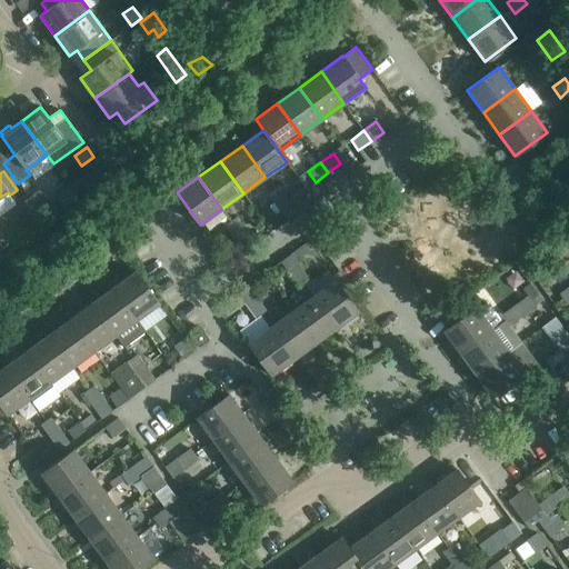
[(269,193),(278,207),(289,199),(279,186),(269,193)]
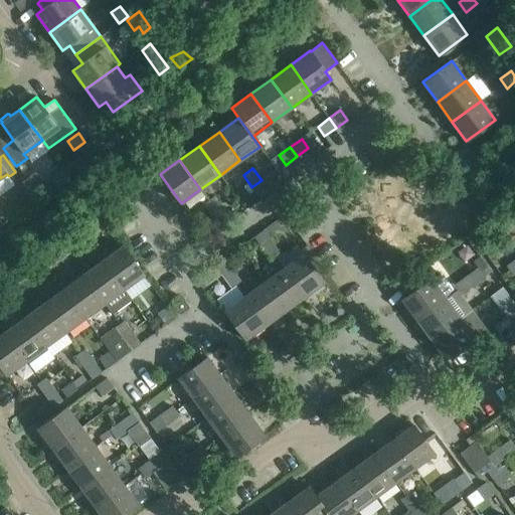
[(37,170),(27,178),(34,186),(44,179),(37,170)]
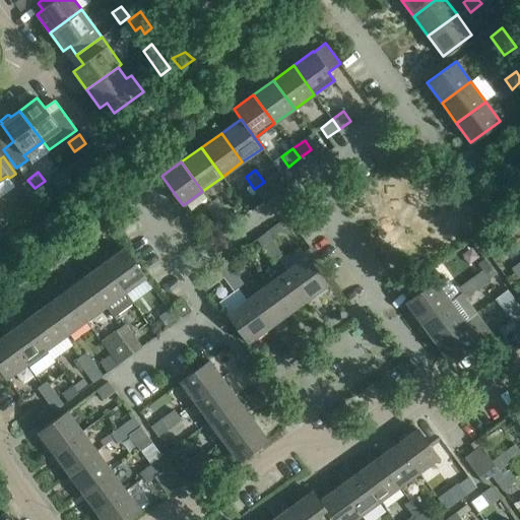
[(35,188),(27,180),(15,188),(22,197),(35,188)]
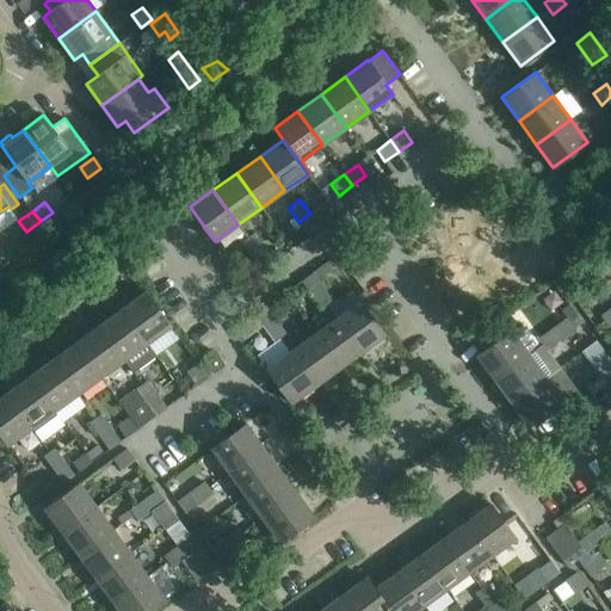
[(308,235),(320,227),(310,214),(298,222),(308,235)]
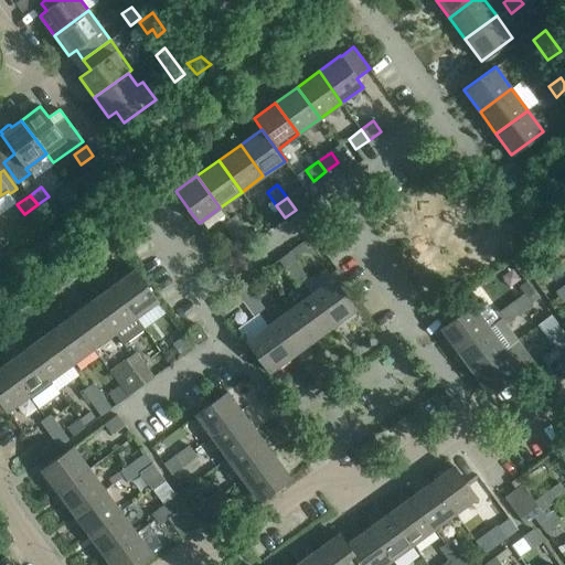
[(233,236),(244,228),(235,215),(224,223),(233,236)]
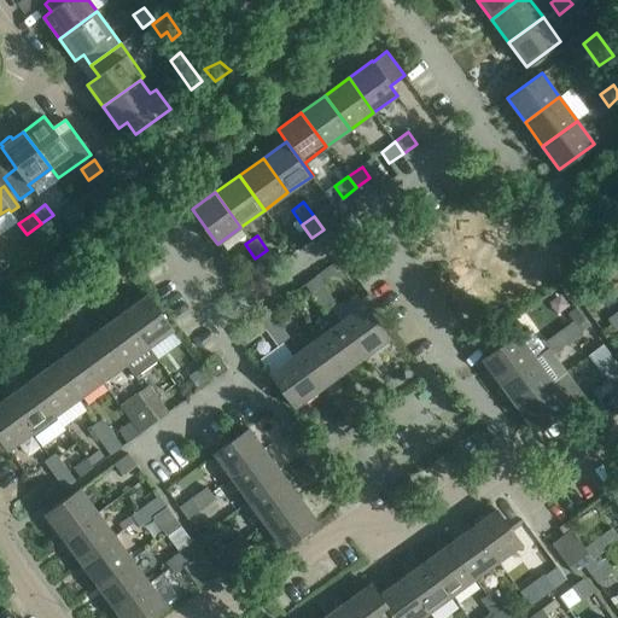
[(267,250),(255,258),(266,272),(277,263),(267,250)]
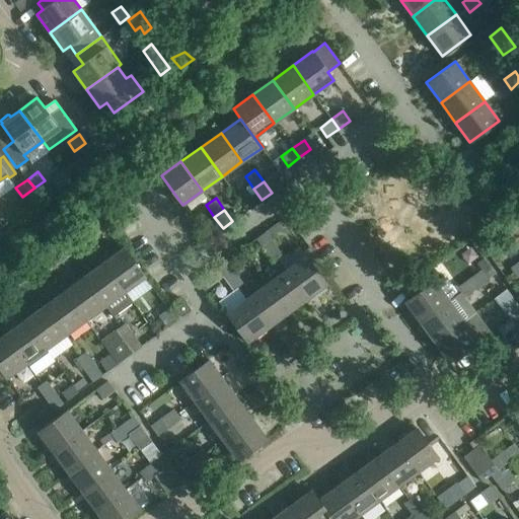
[(266,232),(255,239),(265,250),(274,243),(266,232)]
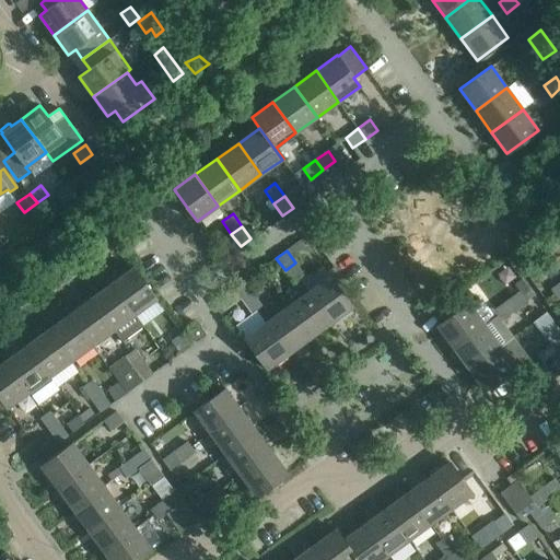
[(294,282),(300,279),(304,275),(295,263),(286,270),(294,282)]
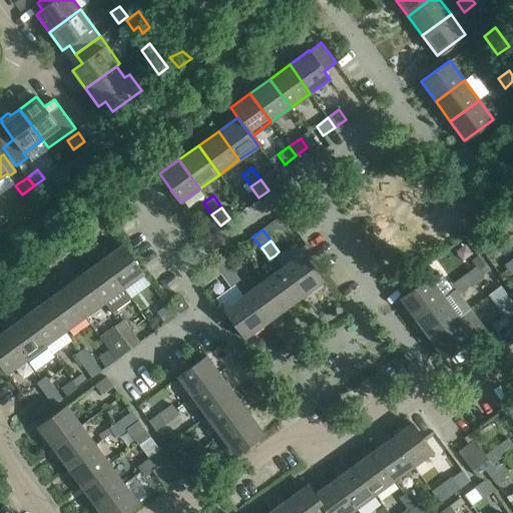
[(124,288),(143,274),(122,244),(103,260),(124,288)]
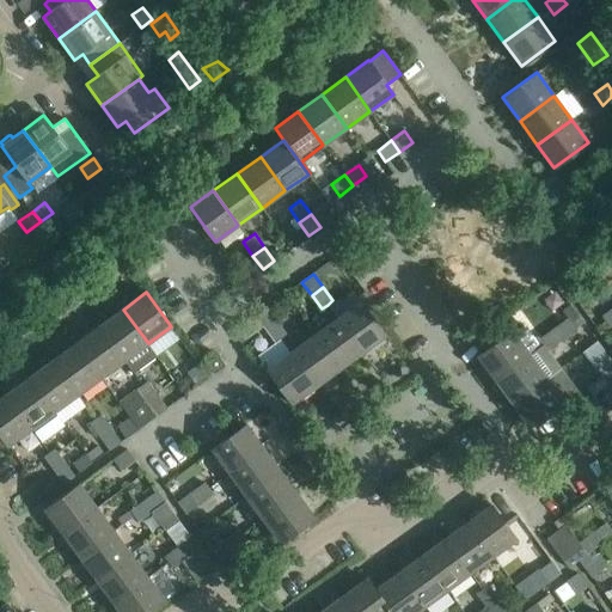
[(386,335),(361,301),(337,318),(362,353),(386,335)]
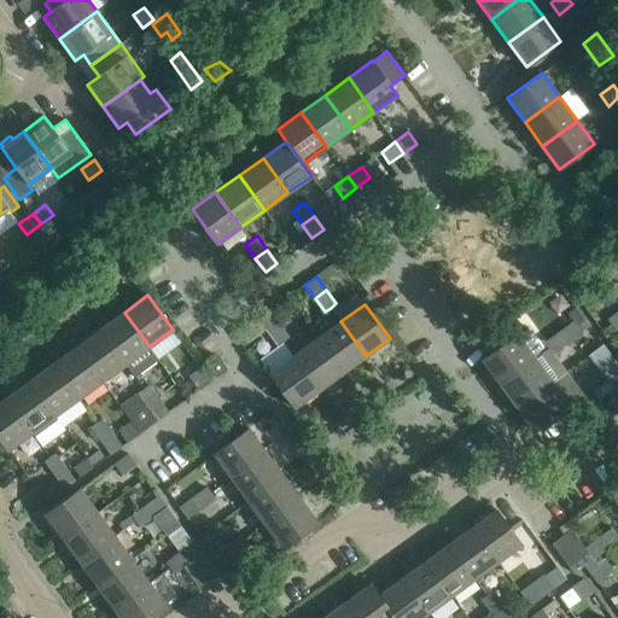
[(576,307),(567,313),(573,321),(577,327),(586,320),(576,307)]
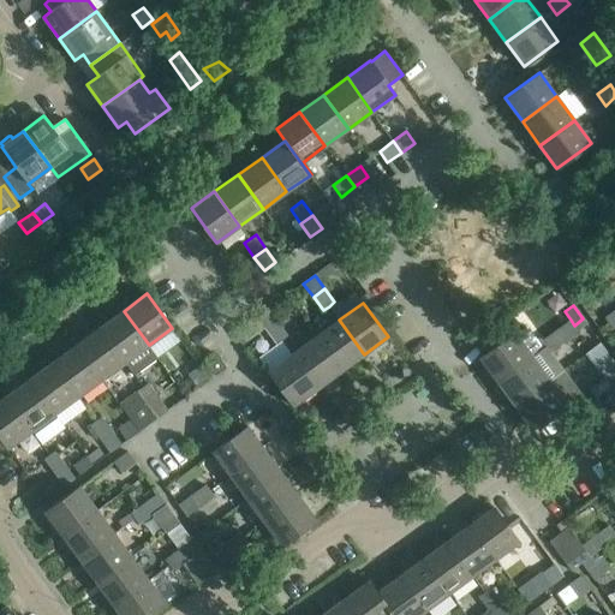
[(268,309),(256,317),(267,330),(278,322),(268,309)]
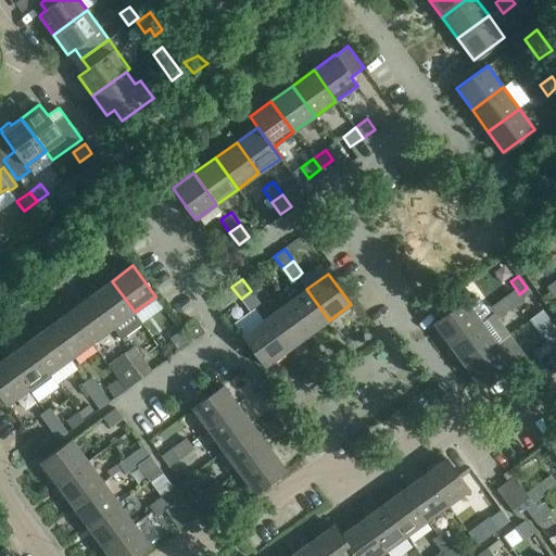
[(555,294),(555,279),(545,288),(553,298),(555,294)]
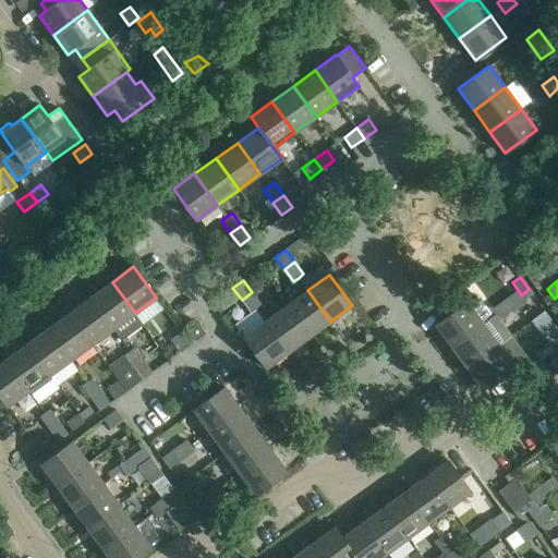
[(143,324),(135,313),(112,282),(91,298),(113,329),(121,339),(143,324)]
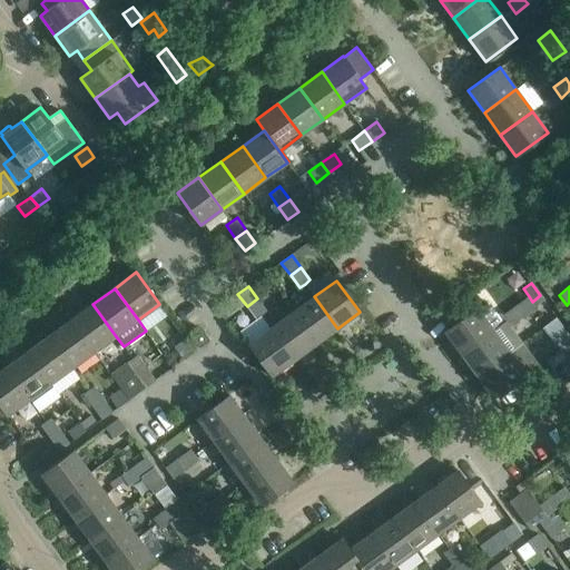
[(315,344),(337,328),(314,296),(293,312),(315,344)]
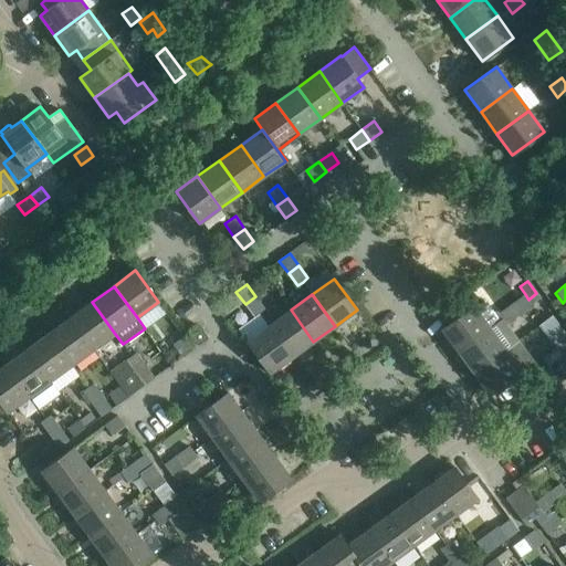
[(525,294),(512,303),(520,314),(533,305),(528,300),(525,294)]
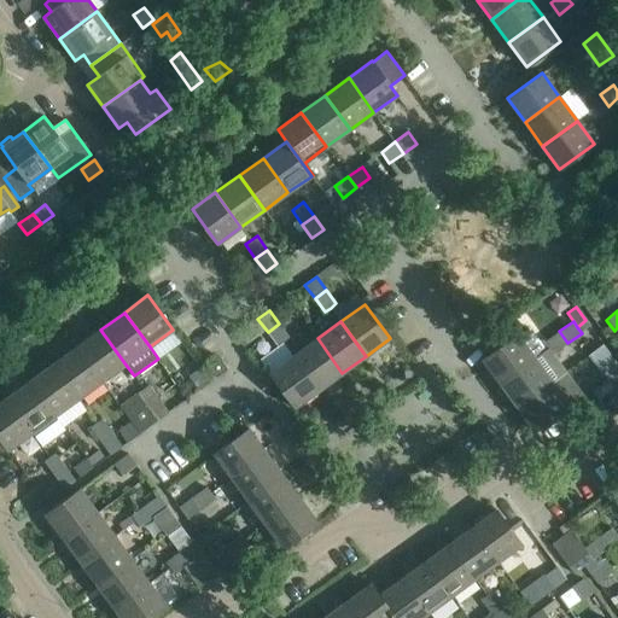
[(278,347),(284,342),(289,338),(279,324),(268,332),(278,347)]
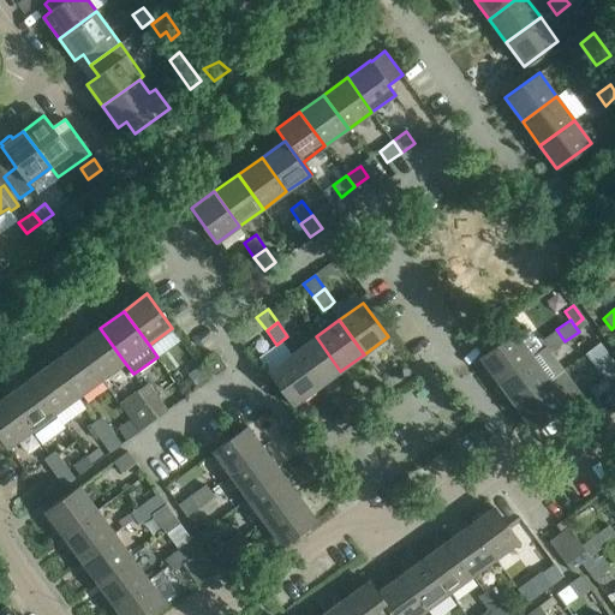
[(125,363),(100,328),(76,345),(101,380),(125,363)]
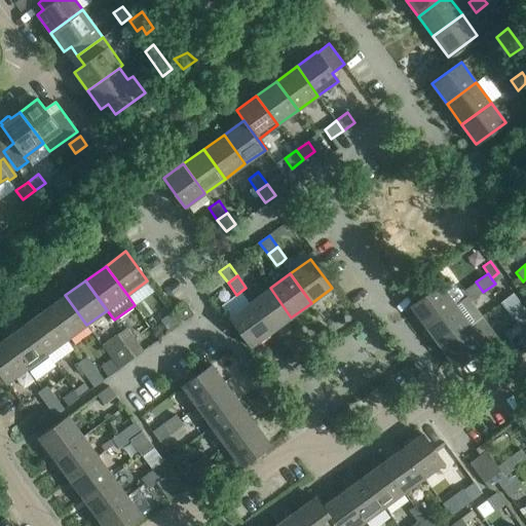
[(464,290),(467,295),(472,300),(483,292),(476,282),(464,290)]
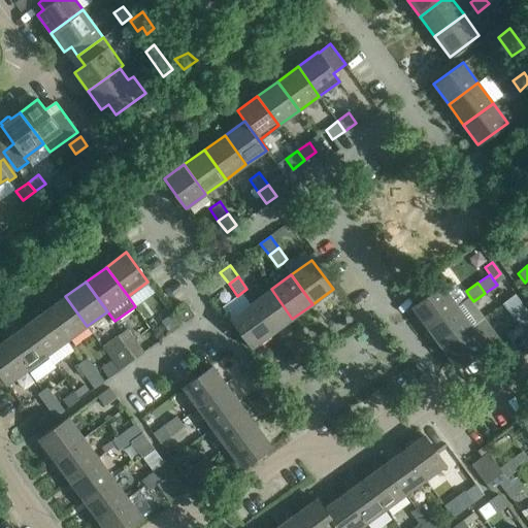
[(441,286),(436,289),(413,307),(427,327),(456,305),(441,286)]
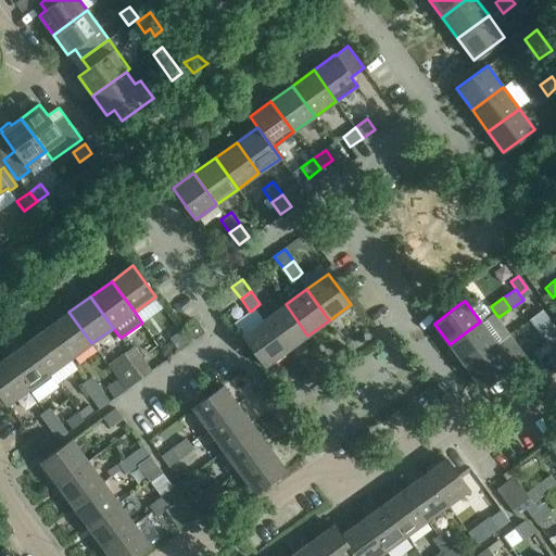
[(286,304),(264,320),(287,351),(307,336),(286,304)]
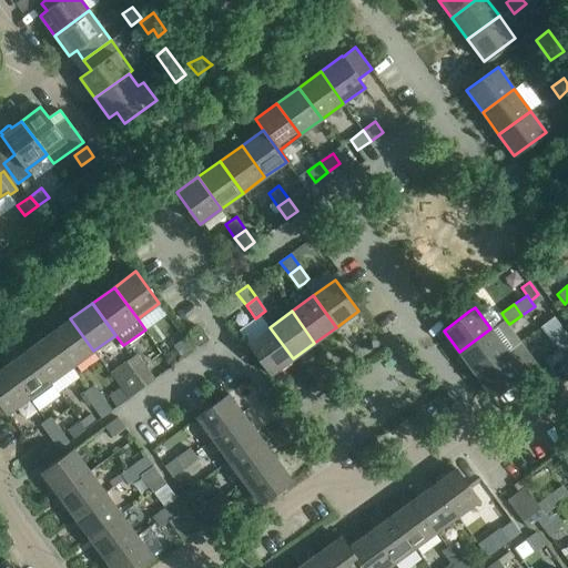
[(540,327),(546,334),(559,324),(554,316),(540,327)]
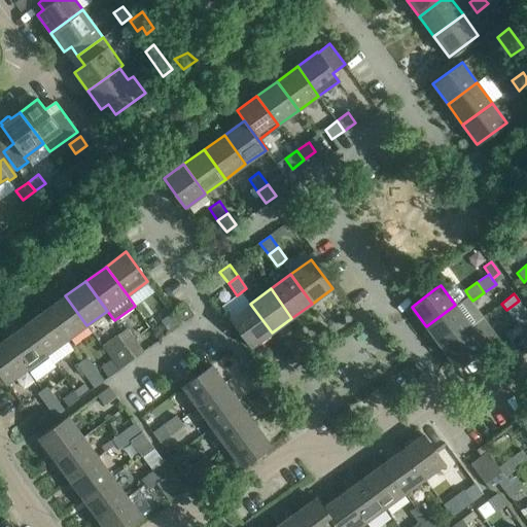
[(86,325),(65,295),(45,310),(67,340),(86,325)]
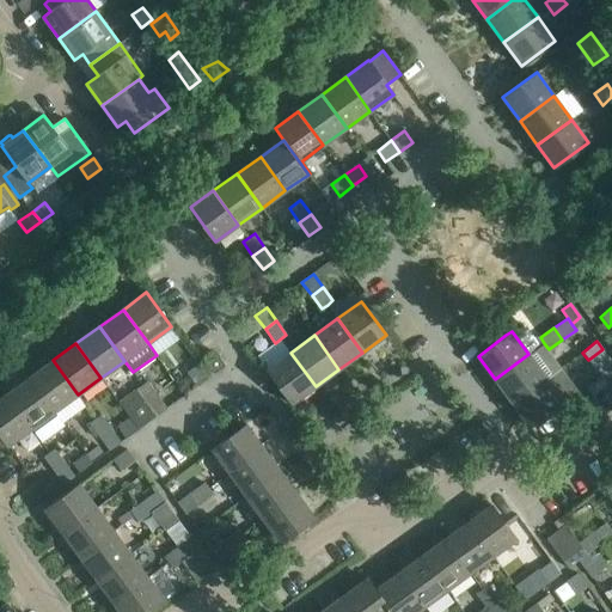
[(543,344),(528,354),(495,379),(512,403),(560,368),(543,344)]
